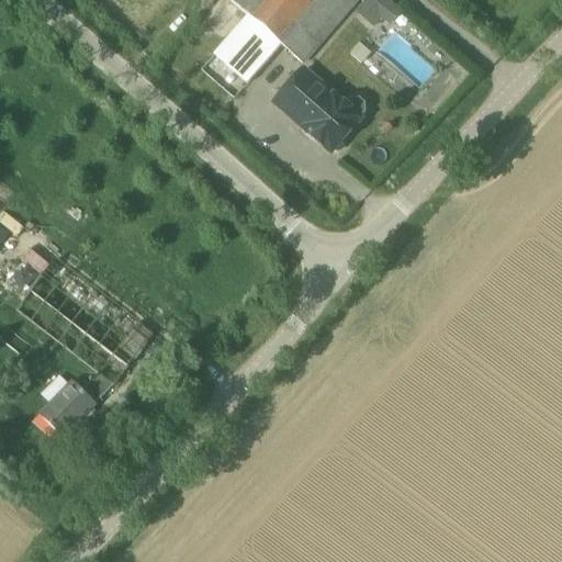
[(227,0),(248,18),(201,72),(233,100),(281,46),(302,65),(357,0),(227,0)]
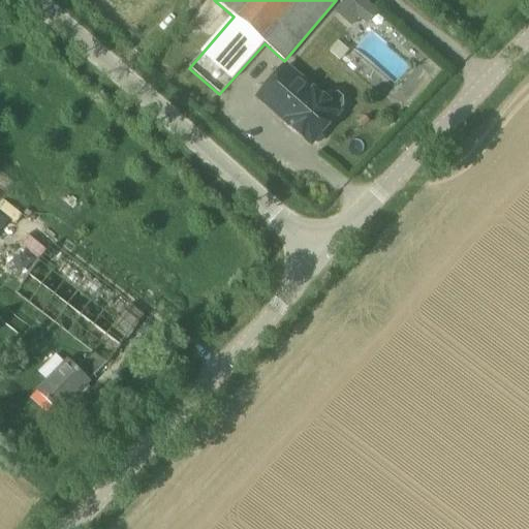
[(345,0),(338,8),(354,26),(364,18),(370,24),(382,12),(370,0),(345,0)]
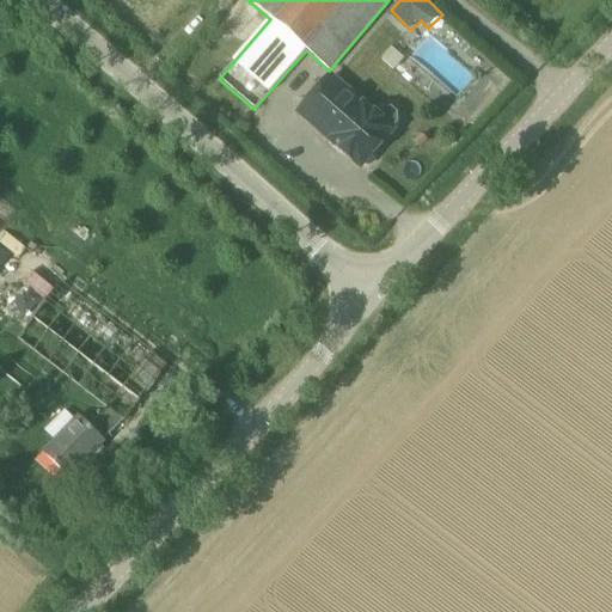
[(373,154),(392,132),(398,123),(398,115),(391,109),(383,109),(375,117),(331,78),(299,114),(334,145),(335,148),(340,153),(343,153),(360,167),(362,165),(368,166),(374,159),(373,154)]
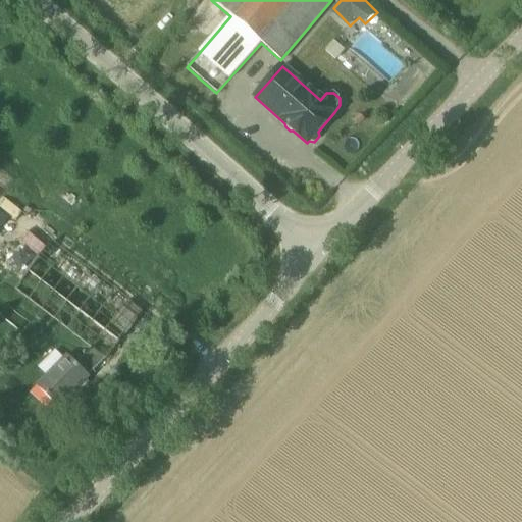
[(0,206),(16,221),(23,212),(5,196),(0,201),(0,206)]
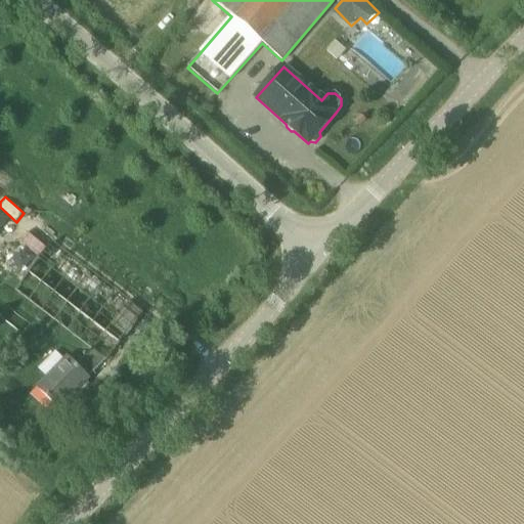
[(0,231),(11,219),(0,209),(0,231)]
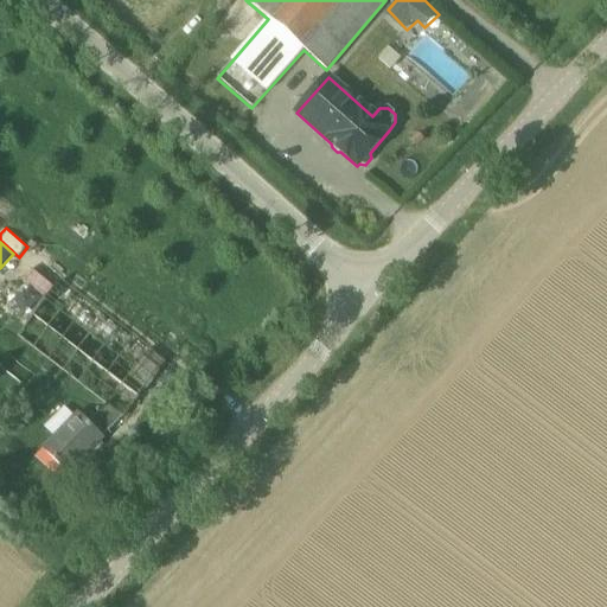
[(0,272),(0,296),(4,300),(18,282),(2,269),(0,272)]
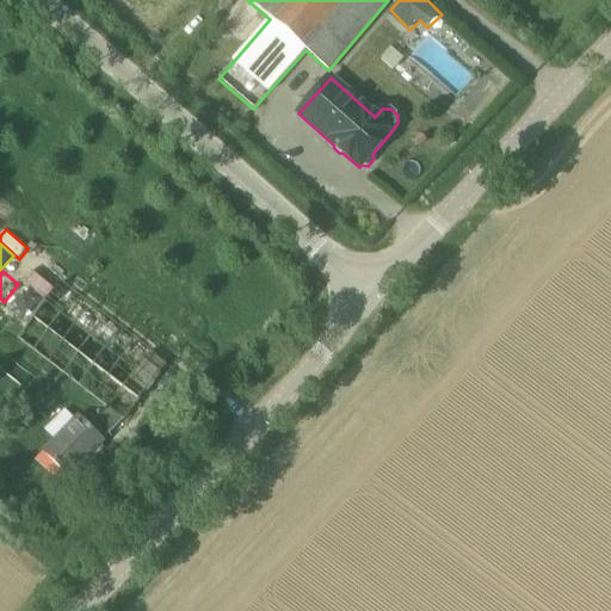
[(106,408),(88,426),(78,415),(43,451),(68,477),(104,442),(103,440),(123,421),(167,365),(61,283),(18,339),(106,408)]
